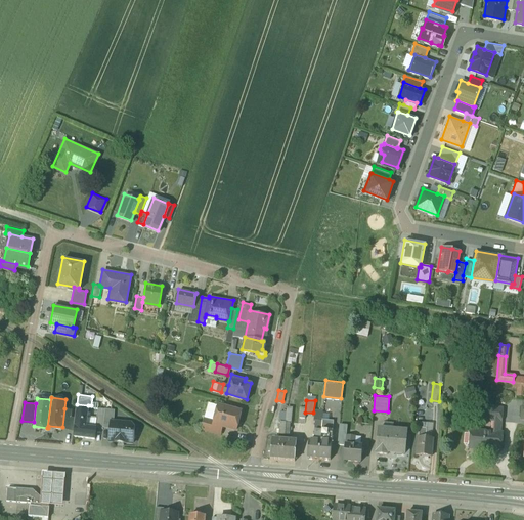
[(88,405),(77,404),(76,417),(75,428),(74,434),(94,437),(96,426),(85,425),(88,405)]
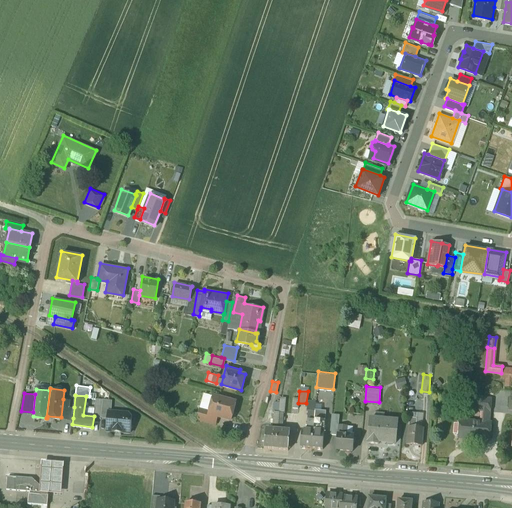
[(216,415),(230,419),(235,401),(214,395),(210,409),(200,407),(197,417),(215,422),(216,415)]
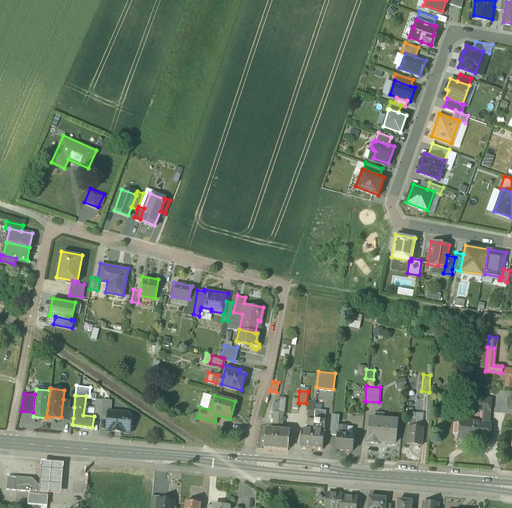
[(488,396),(474,395),(473,408),(483,409),(487,410),(487,409),(488,396)]
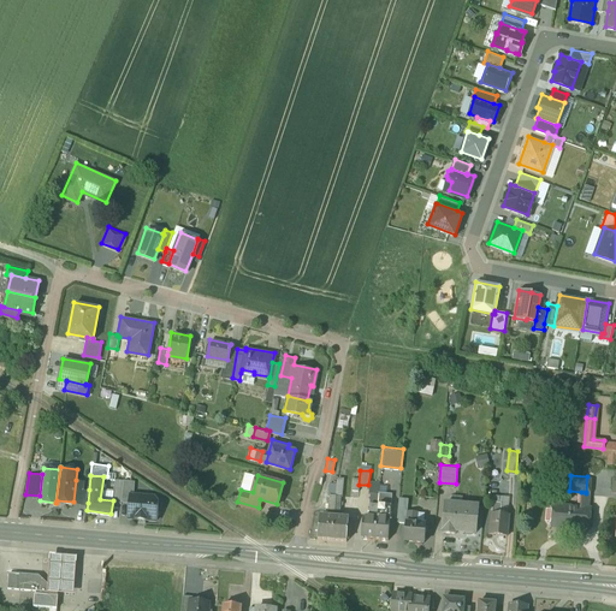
[(123,479),(114,478),(112,497),(120,498),(123,479)]
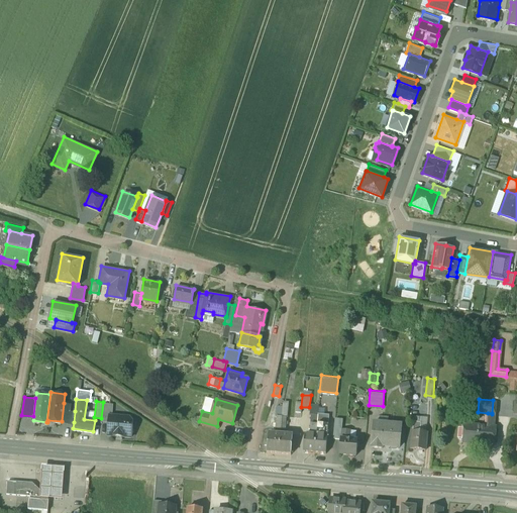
[(112,403),(103,402),(101,418),(101,419),(109,420),(109,414),(111,414),(112,403)]
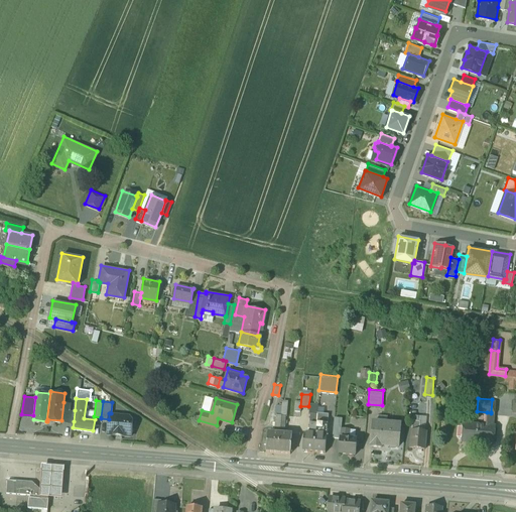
[(70,403),(63,402),(61,420),(74,421),(75,410),(69,409),(70,403)]
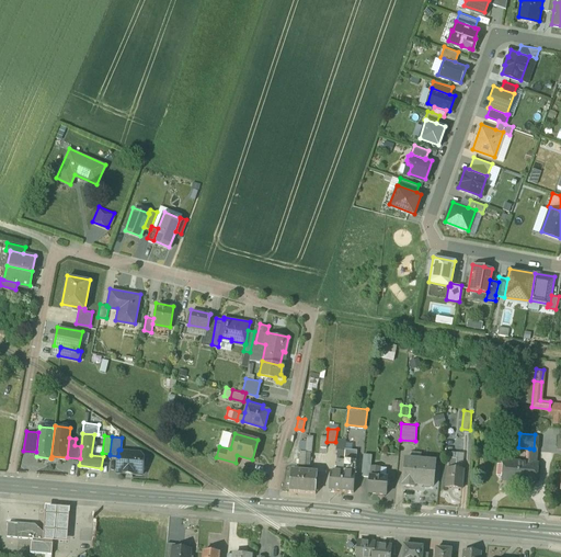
[(357,448),(344,447),(344,448),(345,448),(344,458),(356,459),(357,448)]
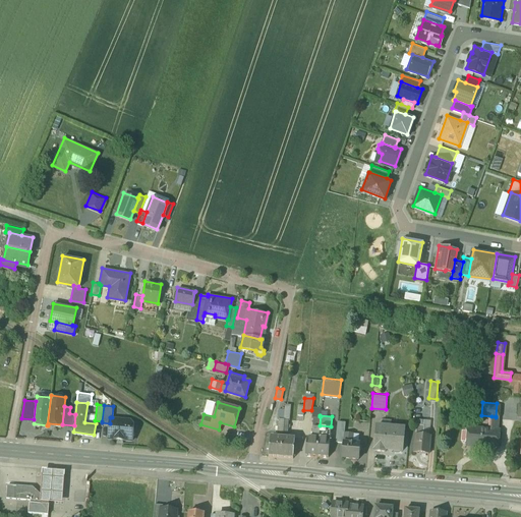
[(112,417),(110,417),(110,423),(109,437),(115,437),(115,438),(116,438),(122,438),(122,439),(123,439),(123,438),(125,438),(131,439),(132,435),(133,435),(135,433),(135,429),(133,427),(128,426),(129,419),(112,417)]
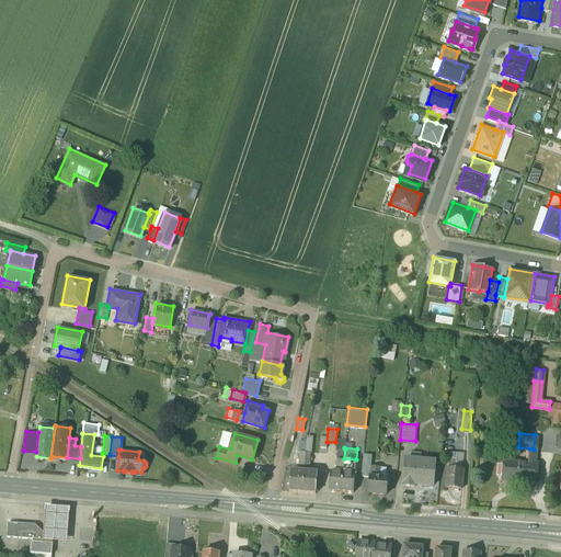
[(462,467),(455,466),(457,451),(448,450),(446,486),(461,487),(462,467)]
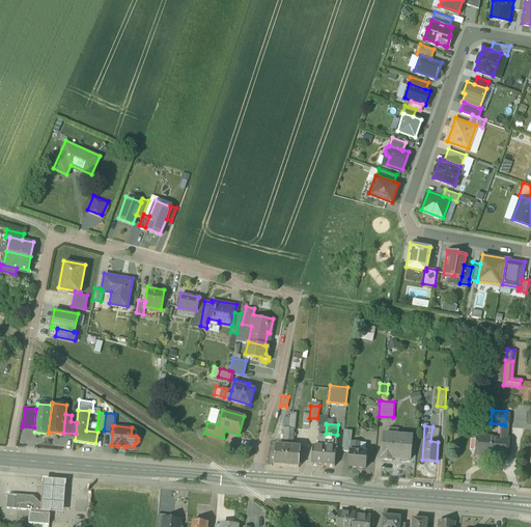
[(352,428),(343,427),(342,443),(351,444),(351,439),(352,428)]
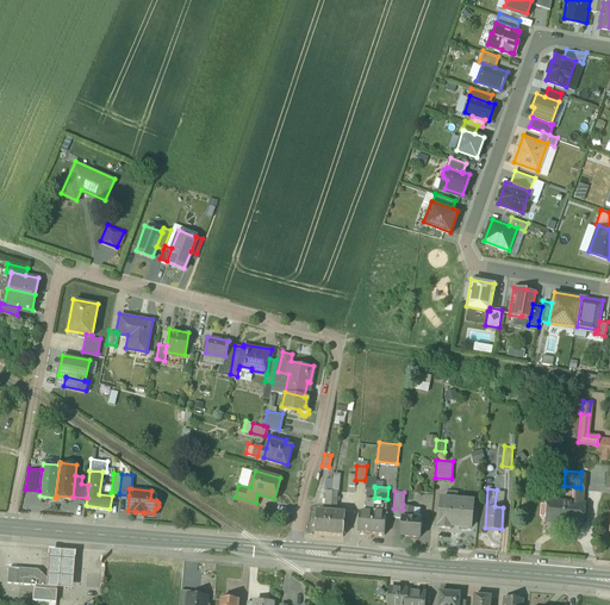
[(473,499),(441,496),(437,525),(450,526),(450,523),(471,525),(473,499)]
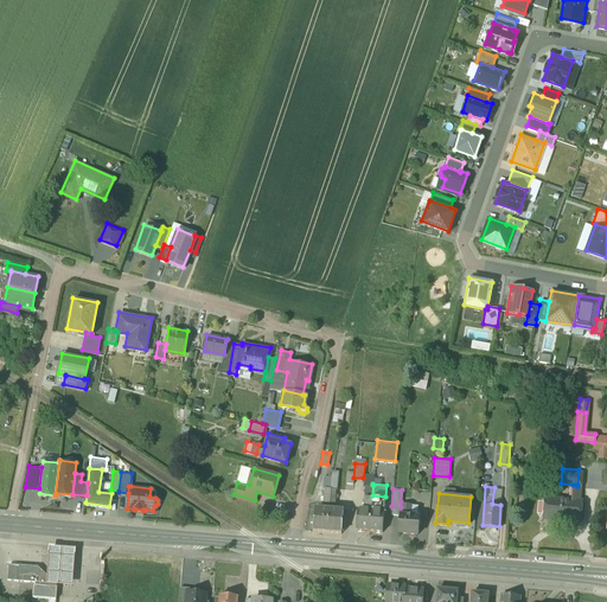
[(330,495),(324,495),(323,507),(314,507),(314,514),(311,514),(311,519),(313,519),(313,529),(327,530),(330,495)]
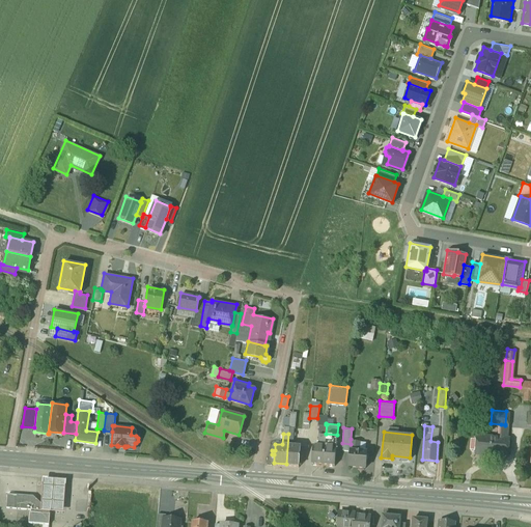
[(300,446),(292,445),(294,435),(288,434),(286,464),(299,465),(300,446)]
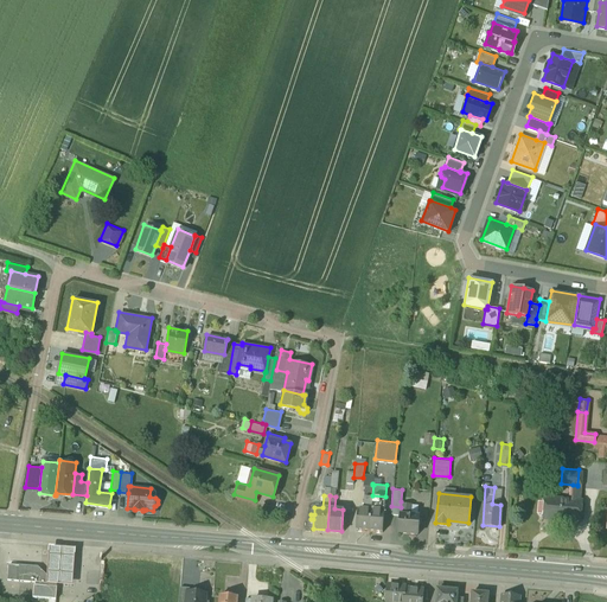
[(364,508),(357,507),(356,527),(369,529),(372,495),(365,495),(364,508)]
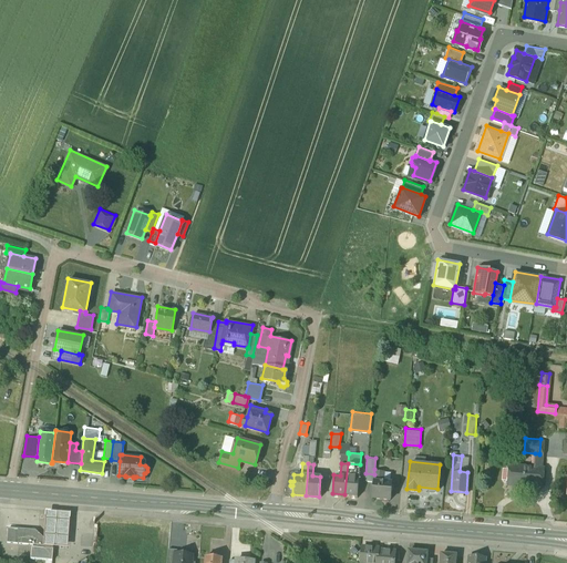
[(360,464),(348,463),(344,494),(357,495),(360,464)]
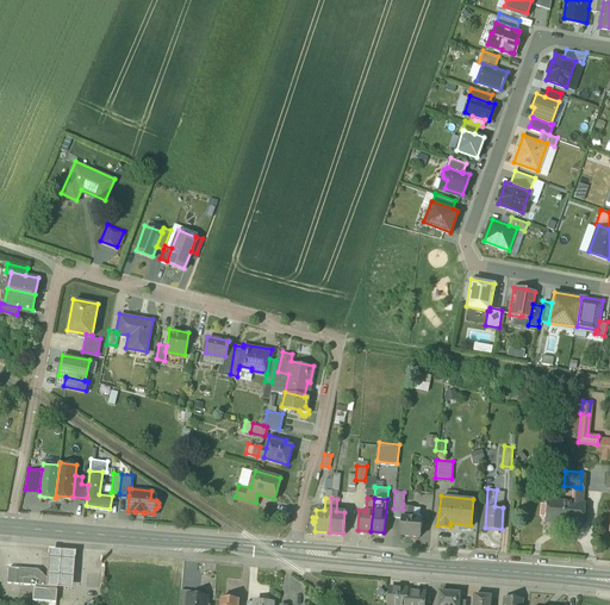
[(574,501),(549,499),(549,500),(547,517),(547,518),(582,522),(583,515),(584,513),(584,510),(583,509),(584,503),(582,503),(574,501)]
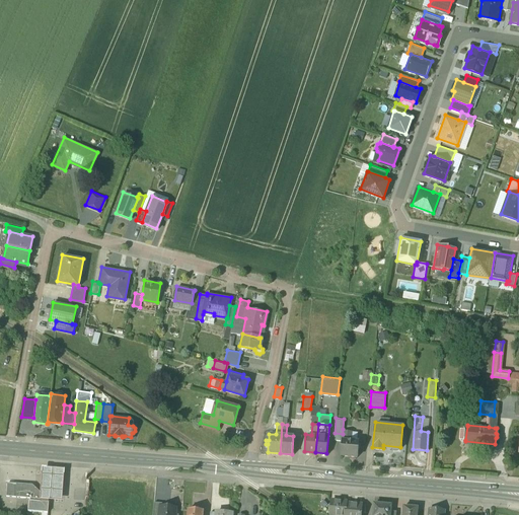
[(351,430),(343,429),(343,434),(343,439),(351,440),(351,430)]
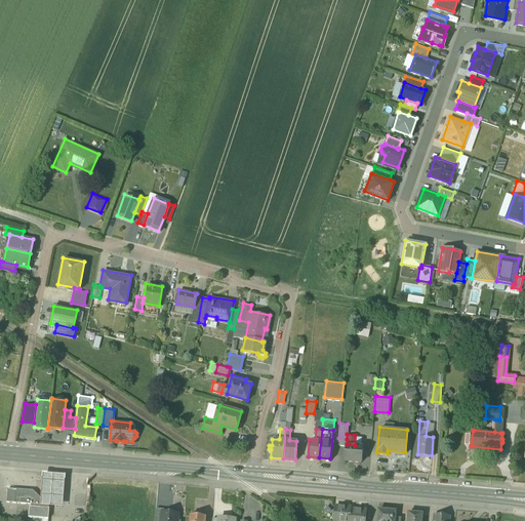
[(347,444),(346,444),(345,459),(361,461),(362,445),(355,445),(347,444)]
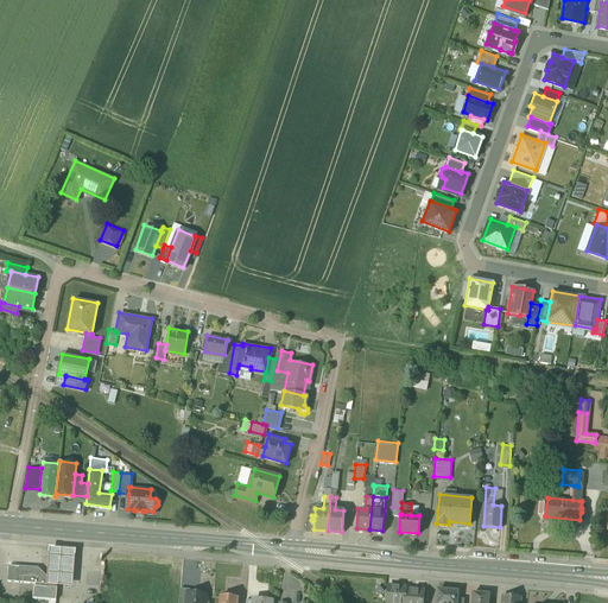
[(45,573),(49,577),(48,585),(57,586),(58,584),(70,586),(73,548),(48,546),(45,573)]
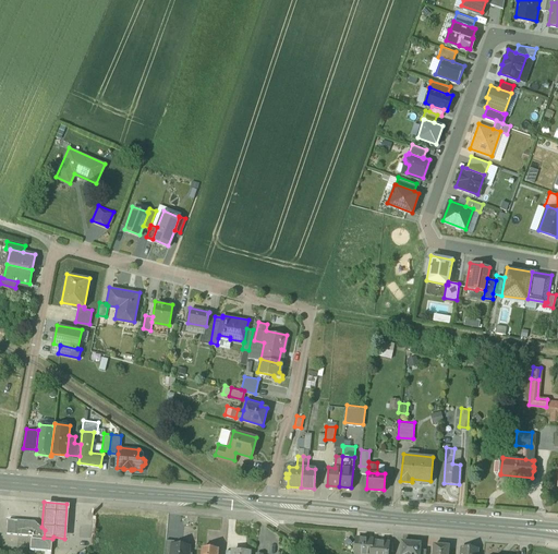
[(41,527),(35,520),(8,518),(7,532),(33,533),(33,537),(44,538),(45,530),(41,527)]
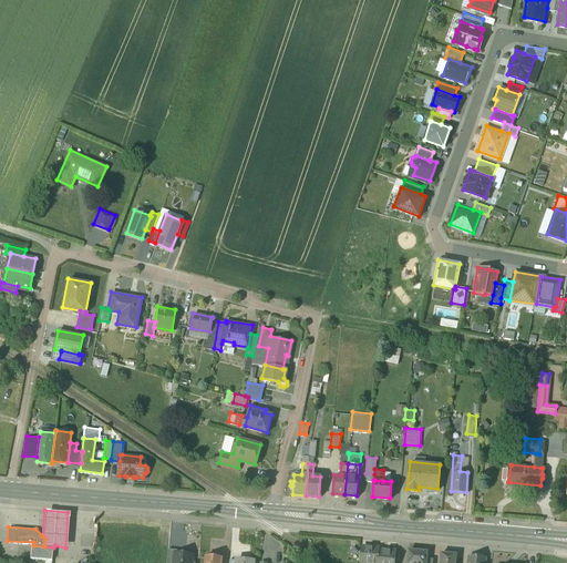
[(33,545),(32,545),(31,558),(45,559),(52,559),(53,548),(44,546),(33,545)]
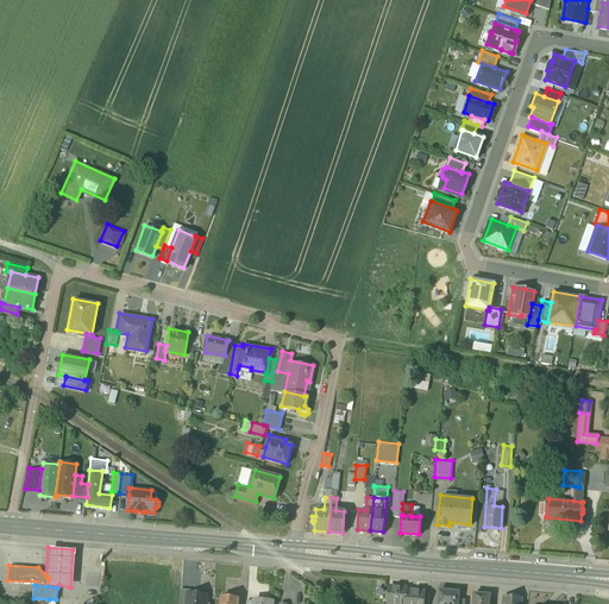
[(422,603),(424,590),(407,587),(407,586),(389,585),(388,593),(385,596),(384,599),(388,603),(395,603),(422,603)]
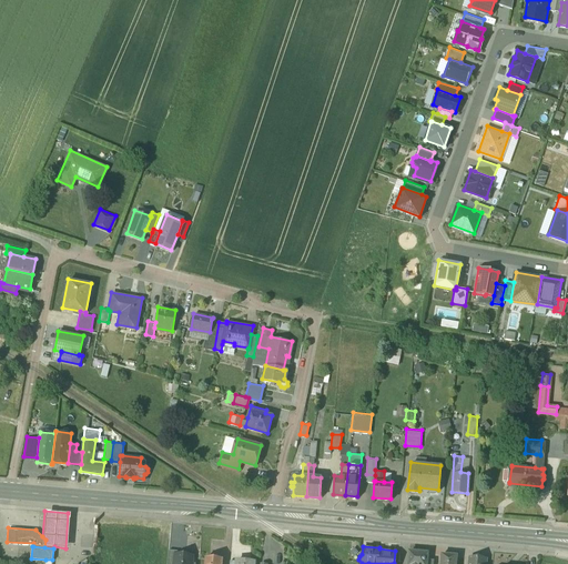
[(178,549),(169,547),(168,563),(173,563),(174,553),(178,553),(178,549)]
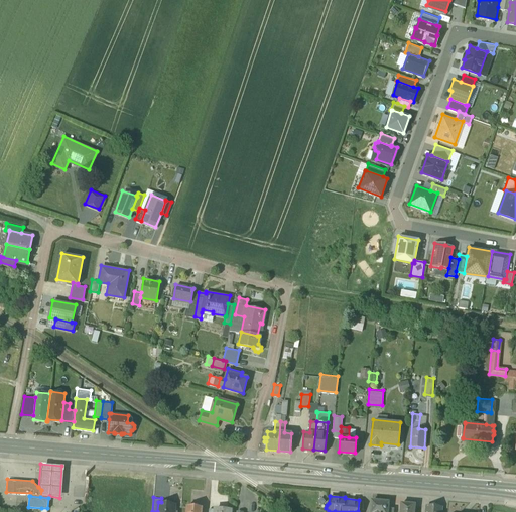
[(388,501),(371,499),(370,511),(393,511),(394,508),(388,507),(388,501)]
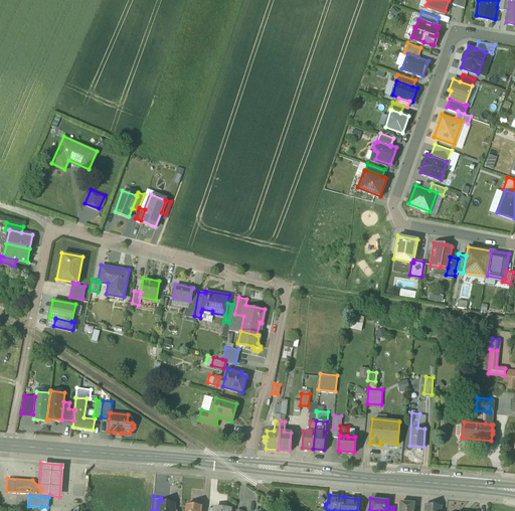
[(161,501),(158,501),(157,510),(176,510),(177,510),(174,510),(174,502),(161,501)]
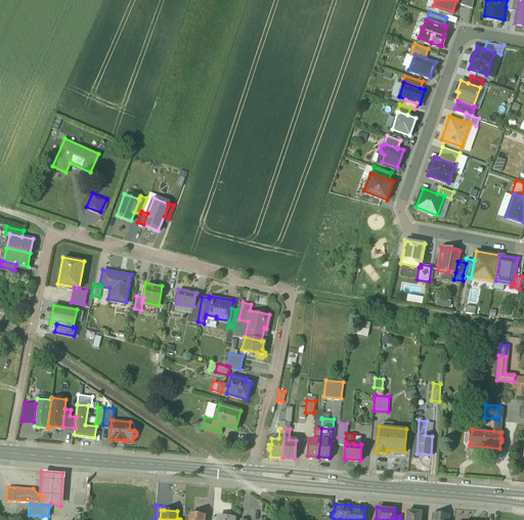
[(420,519),(422,511),(407,510),(405,519),(420,519)]
